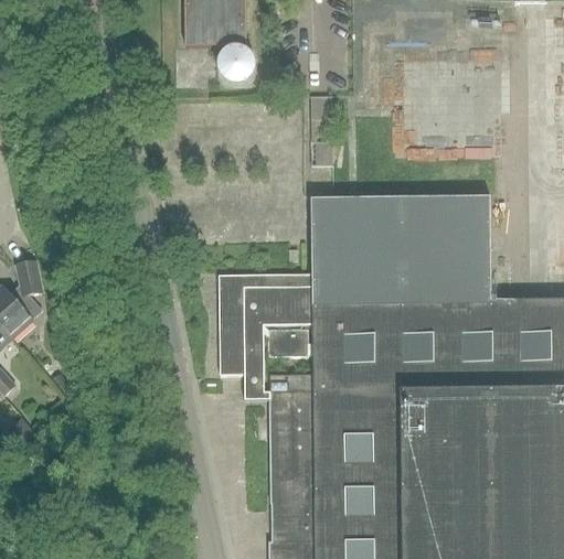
[(231,46),(233,46),(234,46),(236,46),(238,46),(238,44),(244,44),(243,0),(183,0),(183,44),(231,44),(231,46)]
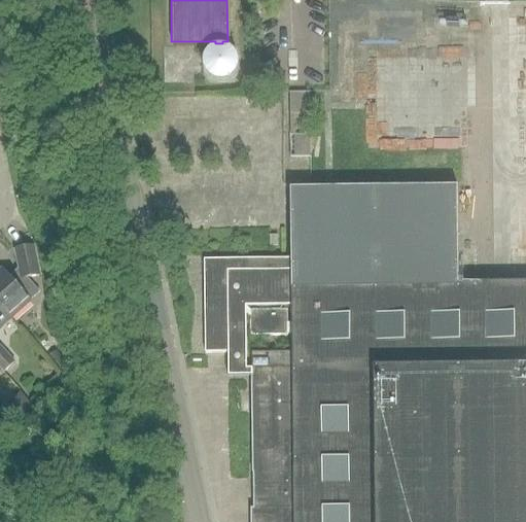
[(223,43),(222,43),(220,43),(218,43),(217,43),(215,43),(214,43),(212,44),(211,45),(208,47),(206,48),(205,50),(204,51),(203,54),(203,56),(202,58),(202,60),(202,63),(202,64),(202,65),(203,68),(204,70),(205,71),(206,73),(208,75),(210,77),(211,77),(214,78),(216,79),(218,79),(220,79),(222,79),(225,78),(226,78),(230,76),(231,75),(233,74),(235,71),(236,69),(237,68),(238,65),(238,63),(238,61),(238,58),(237,57),(237,55),(236,54),(235,51),(234,49),(231,47),(229,45),(226,44),(223,43)]
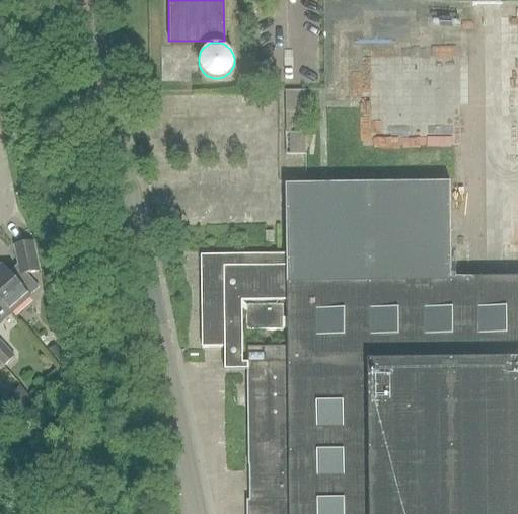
[(302,87),(297,87),(283,88),(284,150),(303,150),(302,87)]
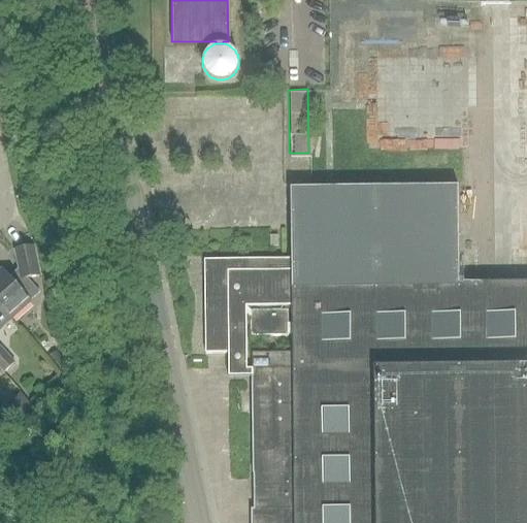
[(375,369),(376,522),(526,522),(526,276),(458,278),(456,181),(372,182),(375,369)]
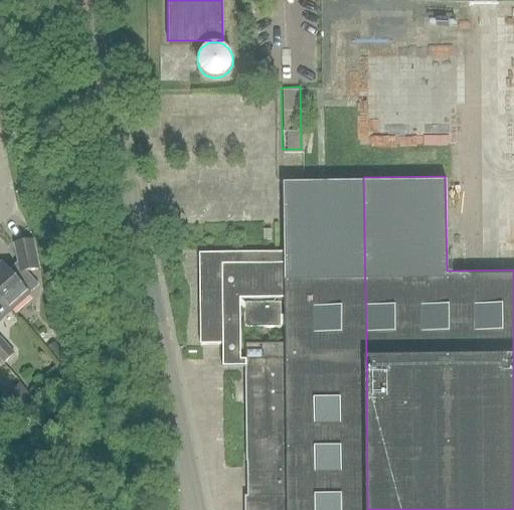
[(221,362),(244,362),(366,360),(363,177),(282,178),(283,249),(197,250),(198,340),(221,339),(221,362)]
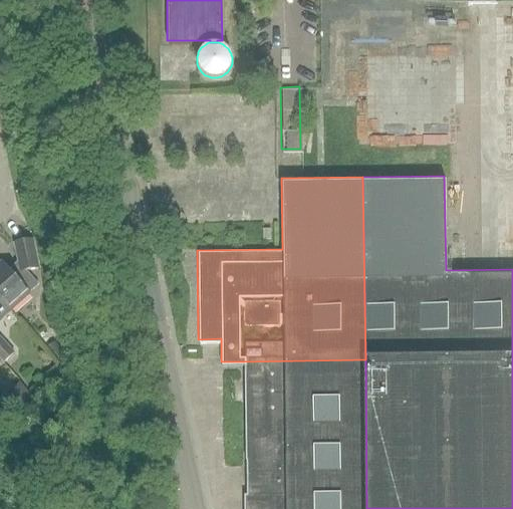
[(31,234),(13,238),(19,267),(37,263),(31,234)]
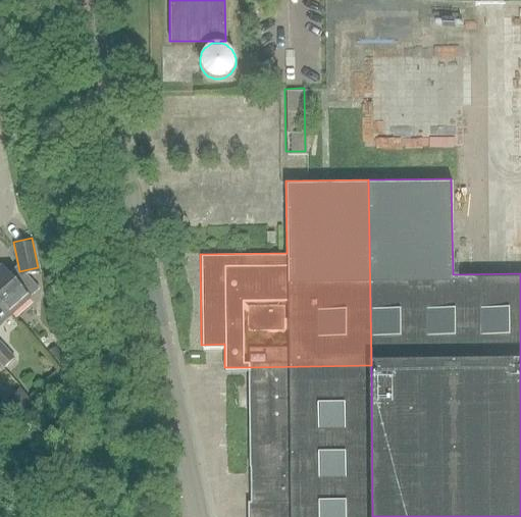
[(0,302),(7,310),(28,293),(27,292),(36,283),(27,273),(17,281),(0,263),(0,302)]
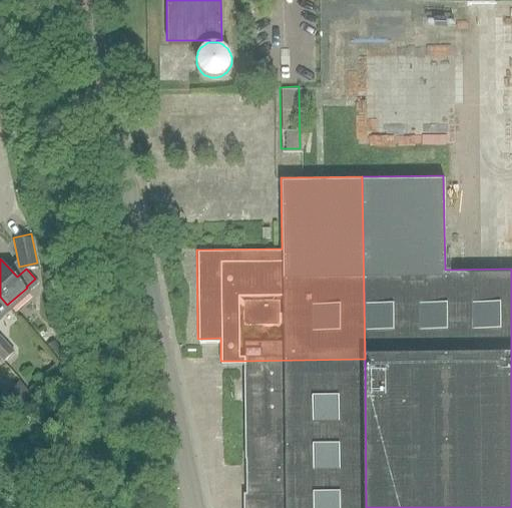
[(0,356),(2,359),(13,348),(0,334),(0,356)]
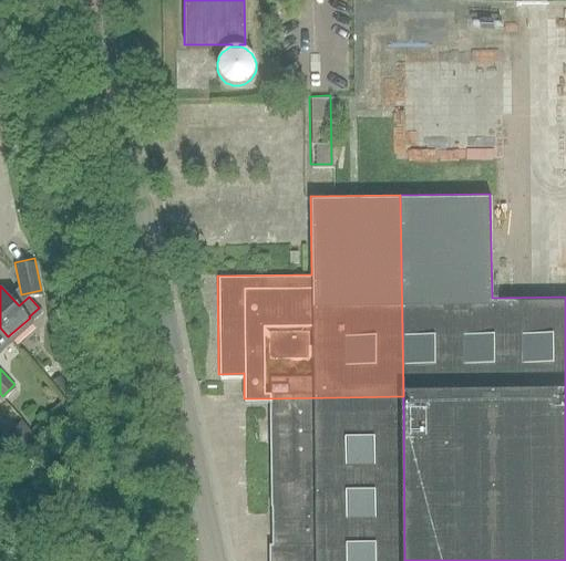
[(270,542),(270,560),(404,560),(403,396),(269,398),(271,542),(270,542)]
